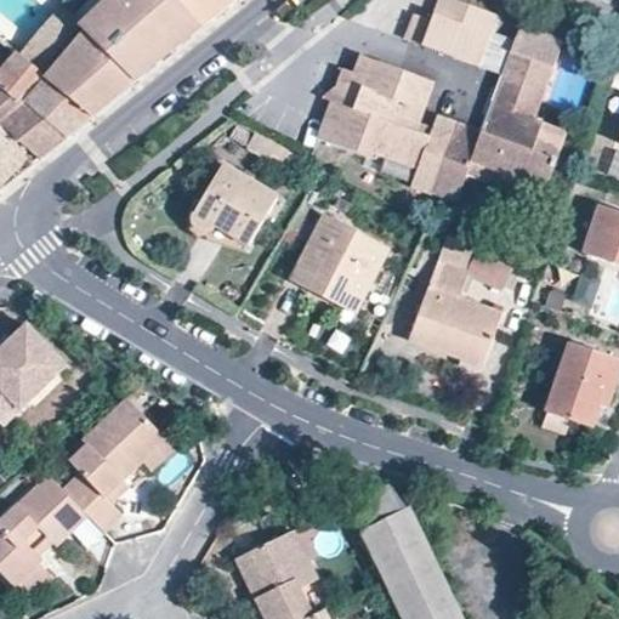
[(102,0),(79,23),(34,68),(90,115),(200,27),(174,0),(102,0)]
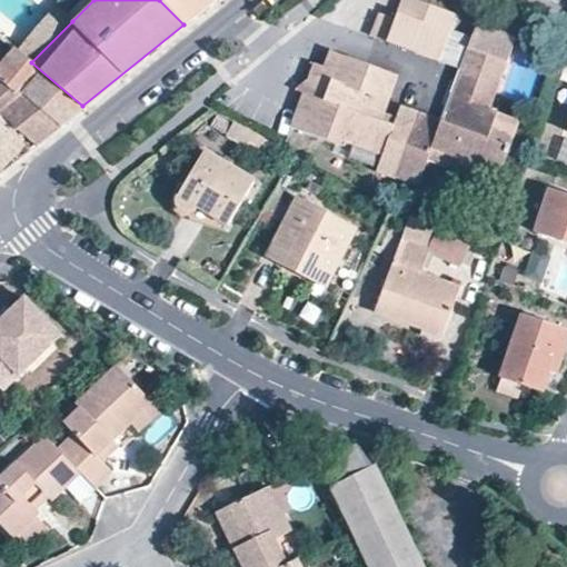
[(159,0),(183,25),(214,0),(159,0)]
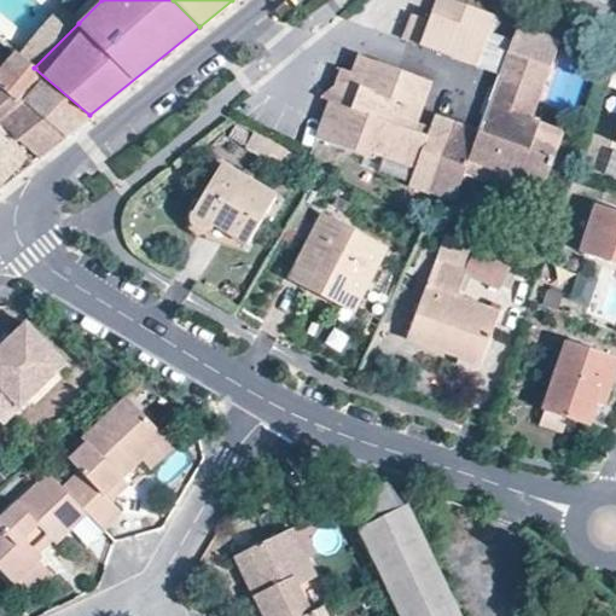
[(476,63),(489,29),(495,12),(462,0),(437,0),(433,4),(428,17),(418,41),(476,63)]
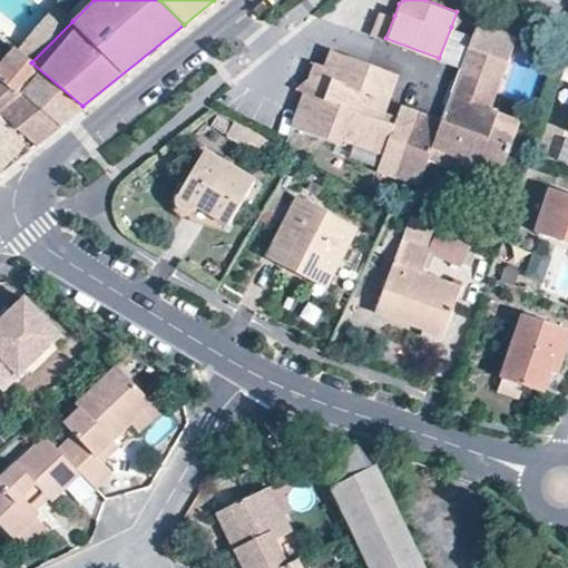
[(380,11),(372,33),(385,38),(394,16),(380,11)]
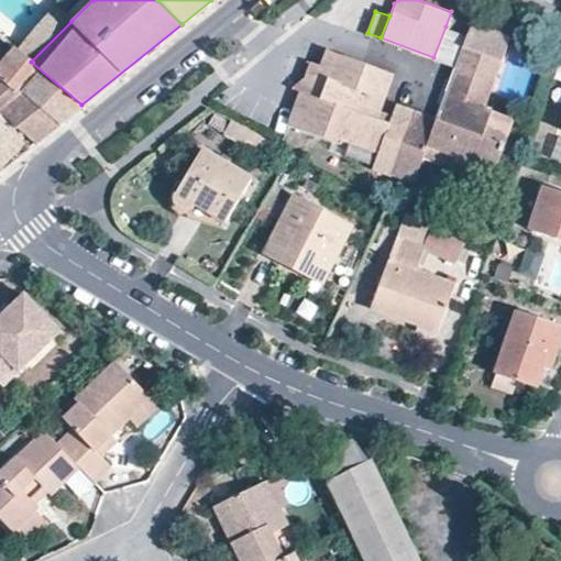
[(513,34),(472,19),(466,33),(454,65),(440,106),(448,108),(443,120),(437,117),(416,110),(391,175),(414,183),(422,157),(427,146),(495,171),(515,117),(486,107),(513,34)]
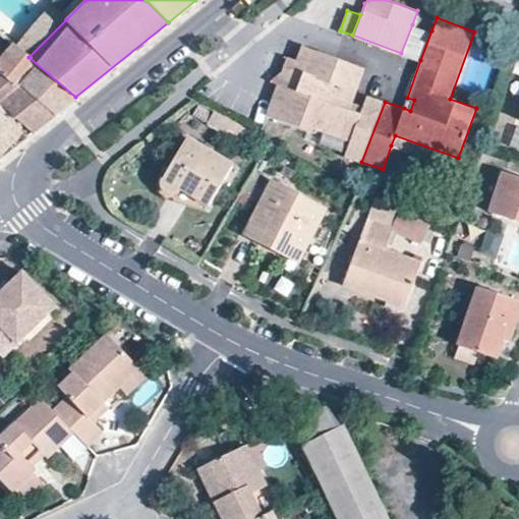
[(412,24),(401,53),(420,60),(431,31),(412,24)]
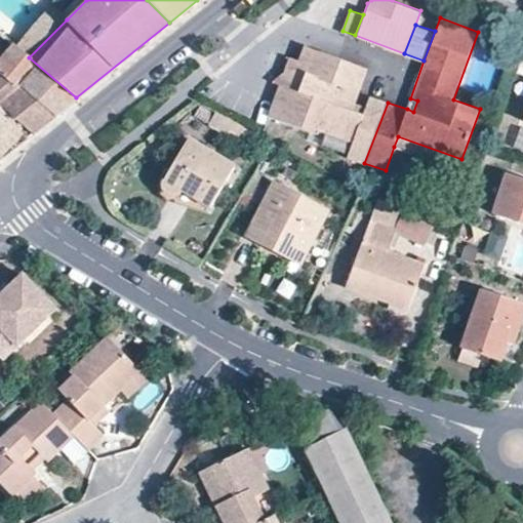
[(55,115),(76,97),(29,57),(11,43),(0,55),(0,72),(17,87),(21,85),(55,115)]
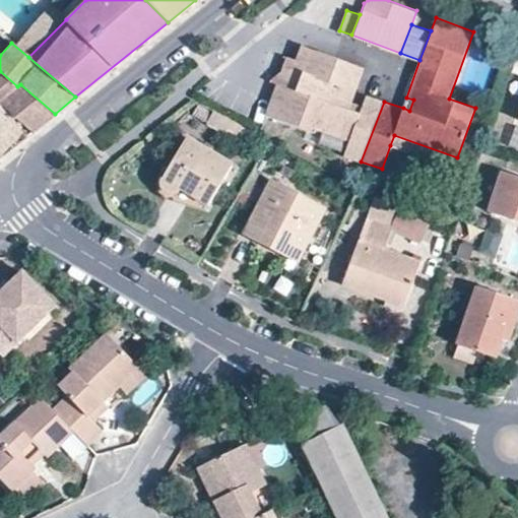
[(305,45),(301,43),(294,58),(299,60),(305,45)]
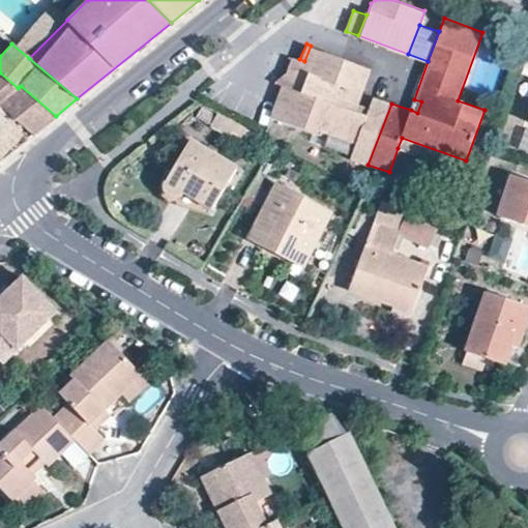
[(350,158),(368,165),(391,104),(373,97),(369,107),(365,115),(354,111),(358,103),(372,67),(311,46),(304,61),(299,59),(292,56),(287,70),(274,81),(282,84),(274,105),(270,116),(317,134),(319,129),(356,142),(350,158)]
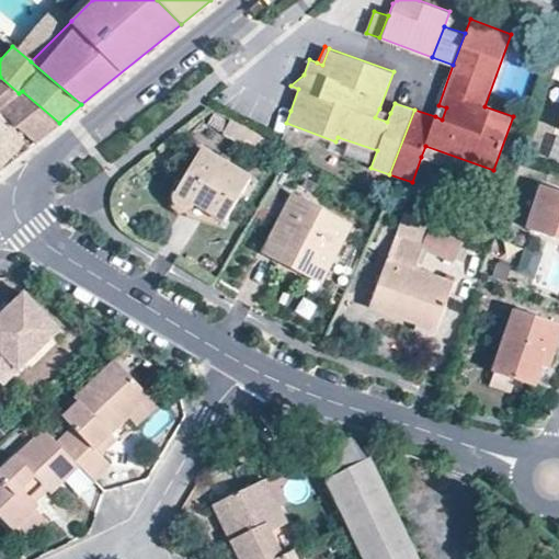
[(34,143),(59,123),(22,91),(19,93),(0,77),(0,112),(34,143)]
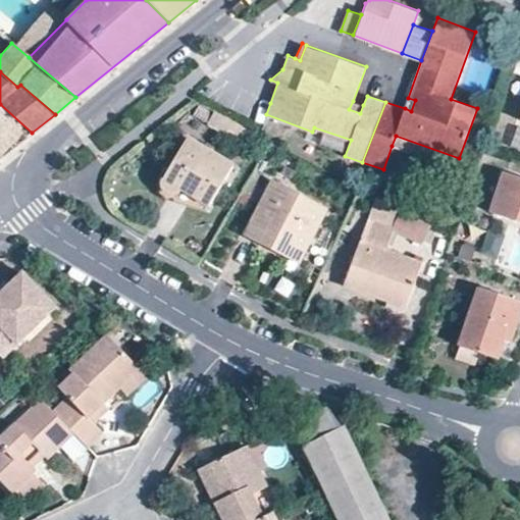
[(408,98),(405,108),(411,111),(415,100),(408,98)]
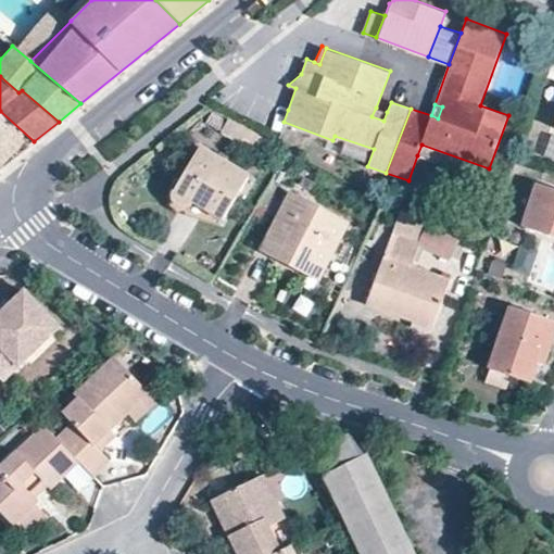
[(387,112),(376,108),(372,116),(383,121),(387,112)]
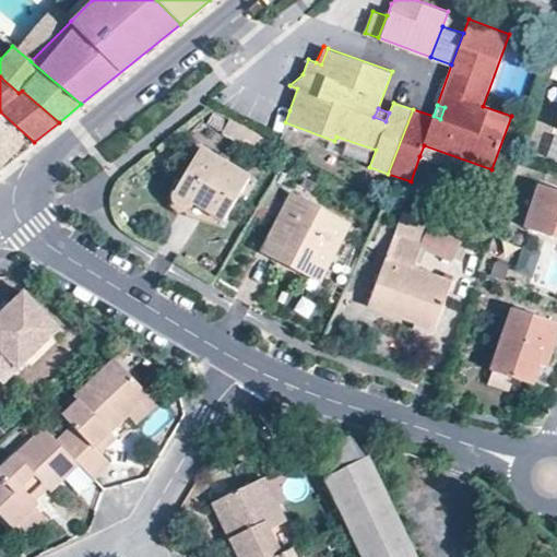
[(259,132),(229,117),(222,130),(251,146),(259,132)]
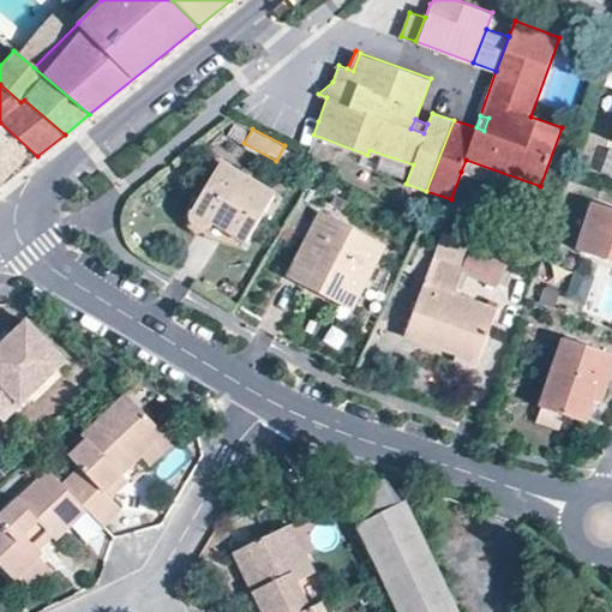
[(0,185),(31,161),(0,132),(0,185)]
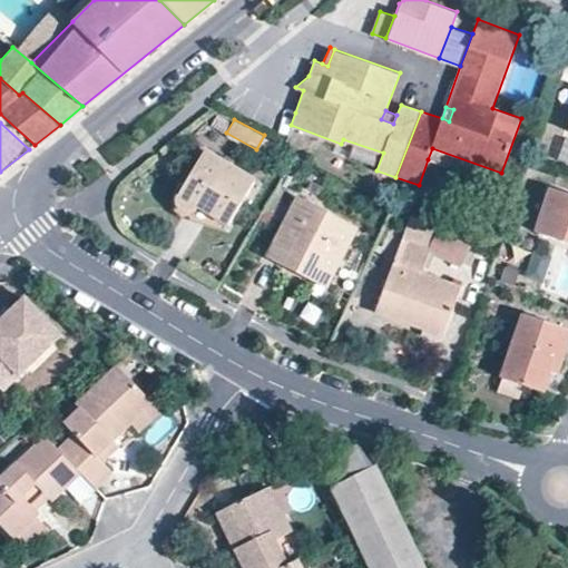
[(567,139),(564,138),(556,159),(567,163),(567,139)]
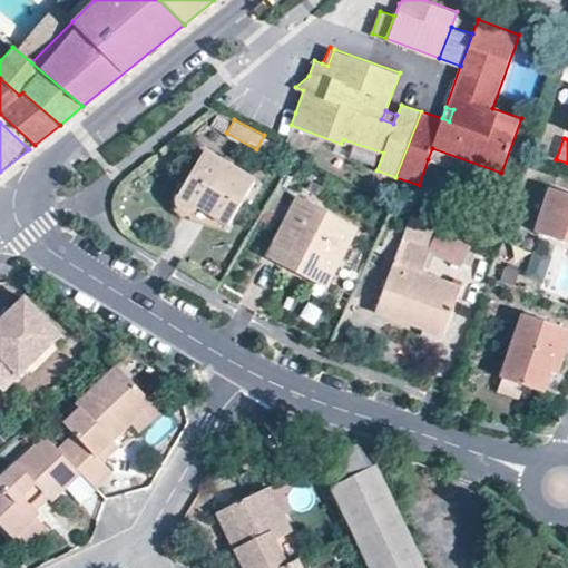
[(497,183),(501,173),(432,148),(428,159),(497,183)]
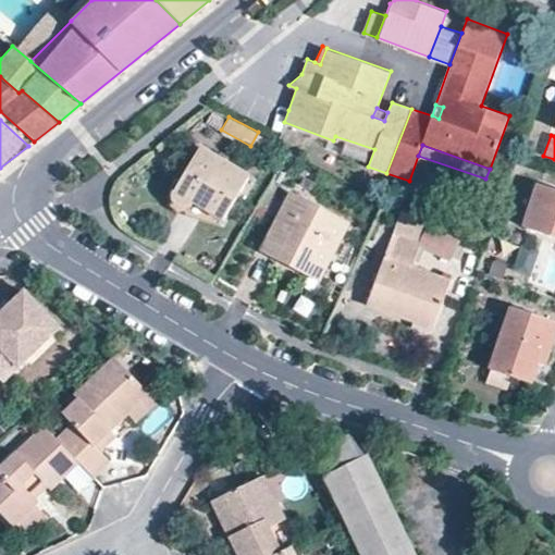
[(248,173),(201,146),(173,190),(173,194),(173,197),(175,199),(177,201),(180,204),(183,204),(185,204),(187,205),(189,204),(192,201),(222,219),(248,173)]
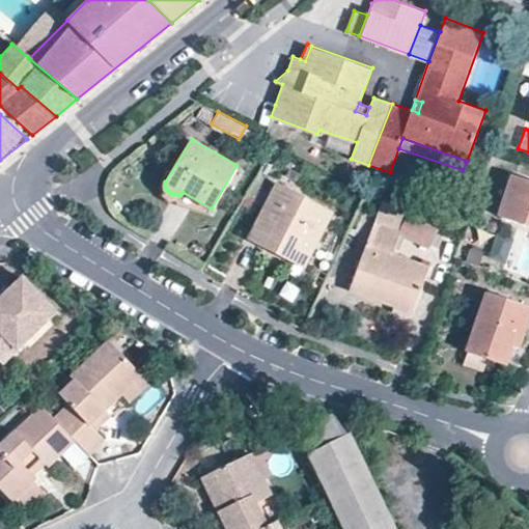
[(528,178),(513,174),(500,215),(528,224),(528,178)]
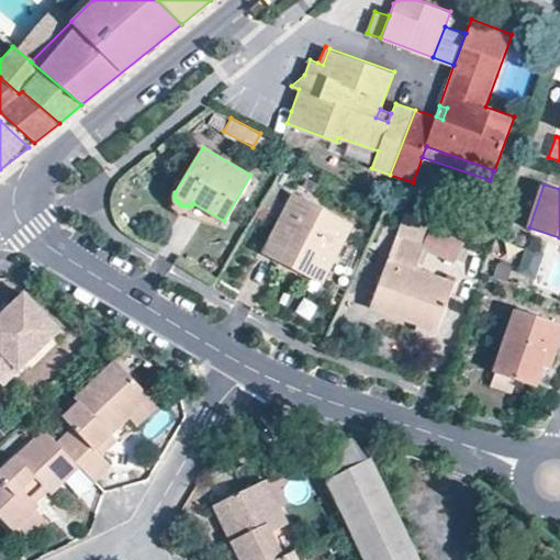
[(262,249),(281,259),(284,252),(326,273),(351,224),(292,193),(262,249)]
